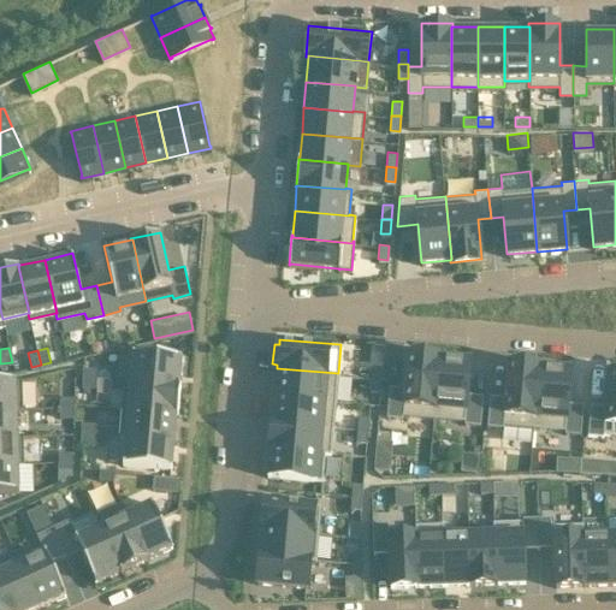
[(130,378),(130,379),(178,384),(178,383),(182,355),(132,350),(130,378)]
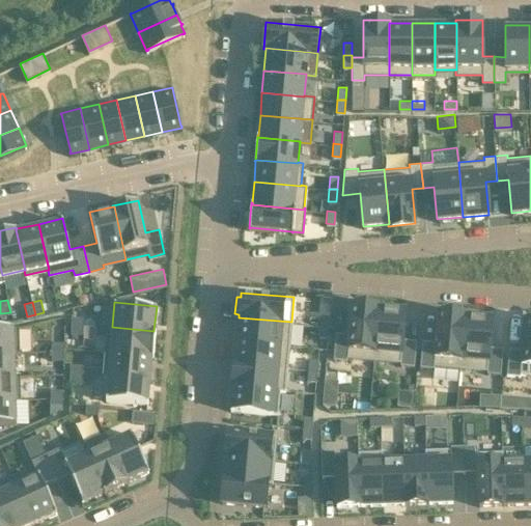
[(336,332),(333,358),(346,359),(346,356),(373,359),(379,306),(352,304),(348,333),(336,332)]
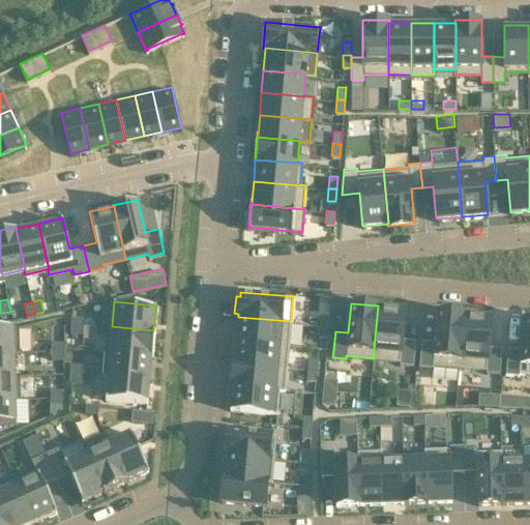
[(378,305),(373,358),(400,360),(400,362),(413,365),(415,339),(402,338),(405,308),(378,305)]
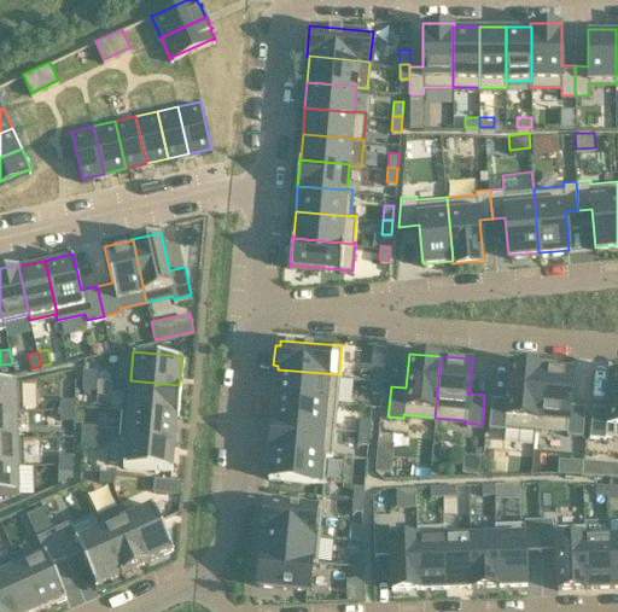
[(491,395),(489,425),(505,426),(505,424),(536,426),(541,365),(509,362),(507,396),(491,395)]
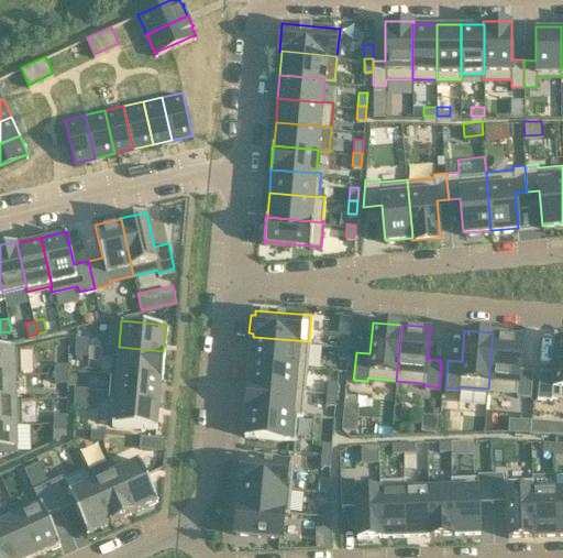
[(340,332),(339,345),(349,345),(350,334),(340,332)]
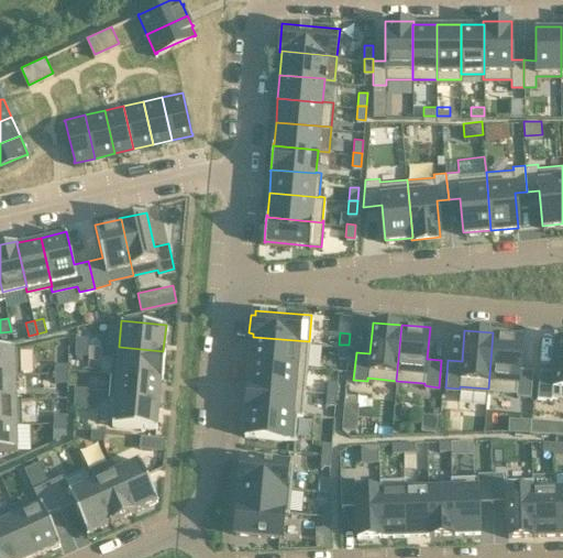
[(493,332),(488,389),(516,392),(516,394),(530,395),(532,368),(519,367),(521,336),(493,332)]
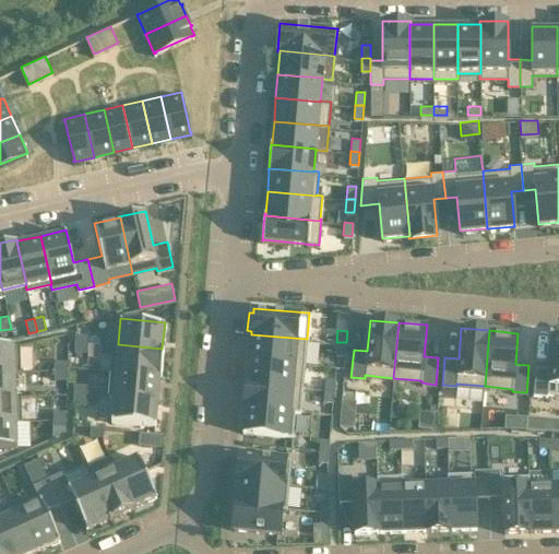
[(75,332),(74,341),(88,341),(88,332),(75,332)]
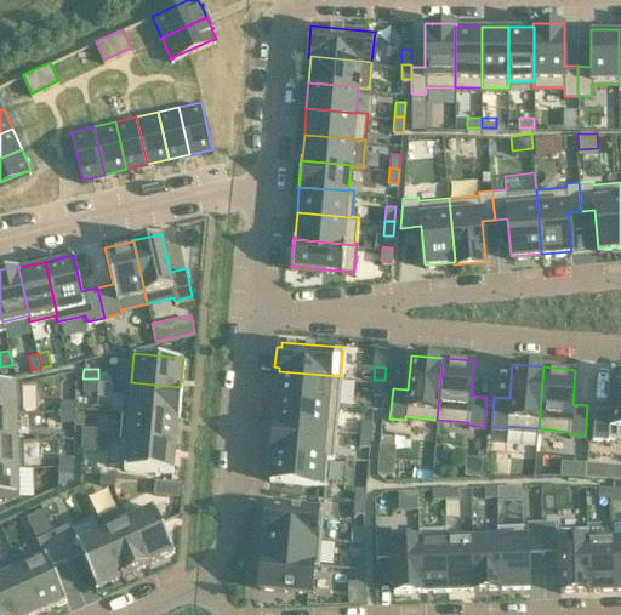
[(279,371),(277,397),(339,403),(341,376),(279,371)]
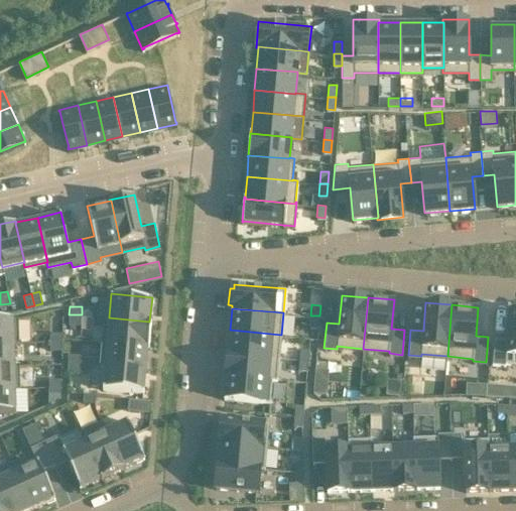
[(494,338),(492,363),(505,364),(505,362),(515,362),(515,310),(510,310),(507,339),(494,338)]
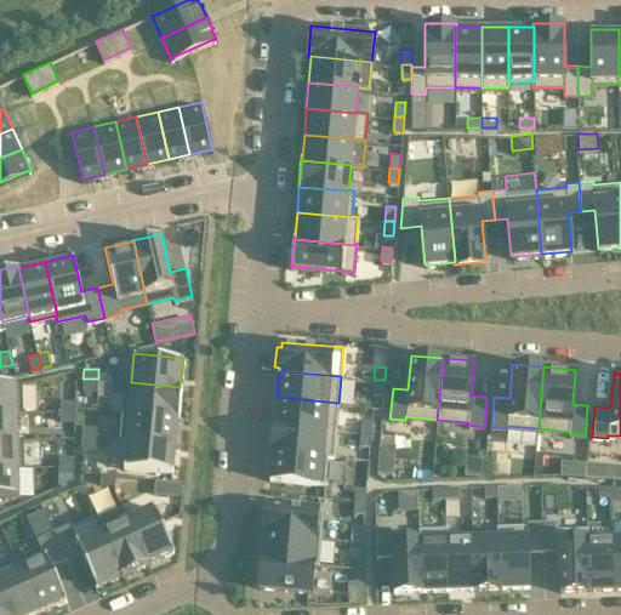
[(83,379),(83,388),(97,388),(98,379),(83,379)]
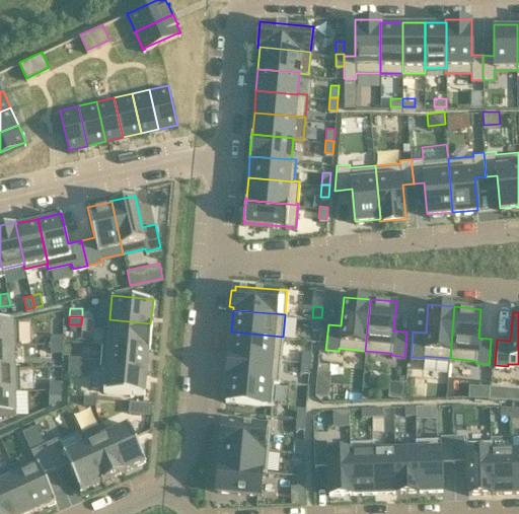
[(18,317),(0,318),(0,342),(13,342),(13,343),(18,343),(18,317)]
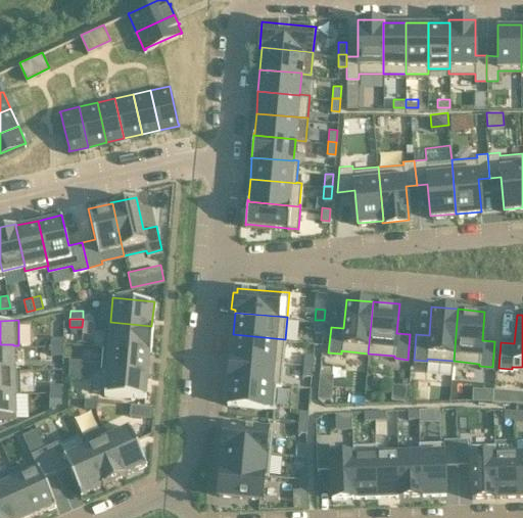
[(104,337),(103,344),(149,348),(149,349),(150,349),(153,325),(151,325),(151,326),(110,322),(110,321),(105,320),(104,337)]
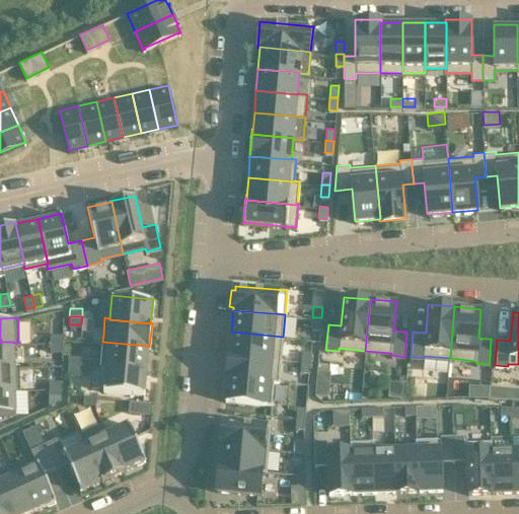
[(312,317),(311,327),(320,328),(321,317),(312,317)]
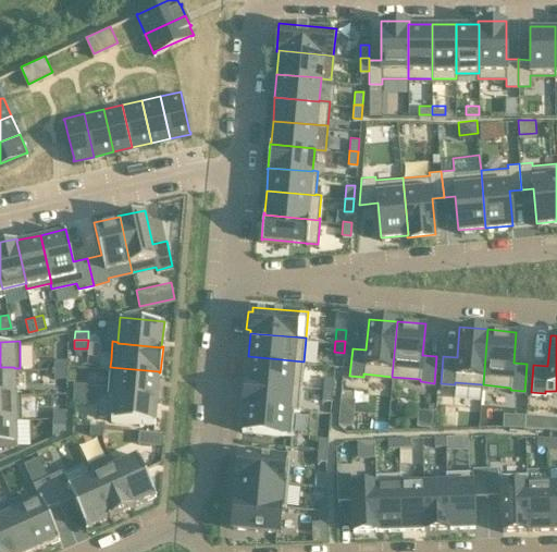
[(248,356),(246,380),(301,384),(304,362),(248,356)]
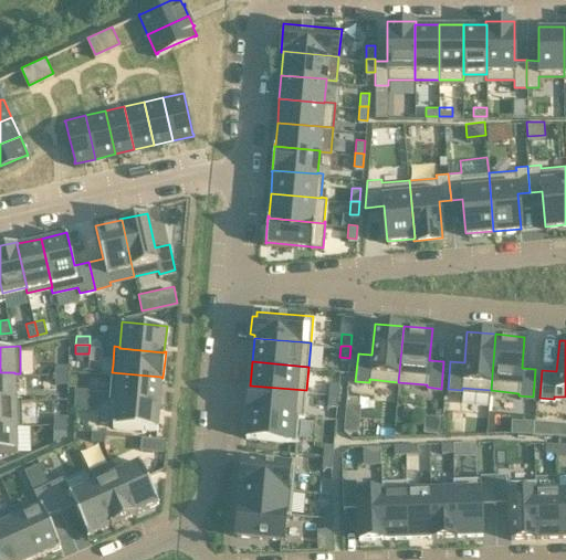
[(67,363),(54,362),(54,371),(67,372),(67,363)]
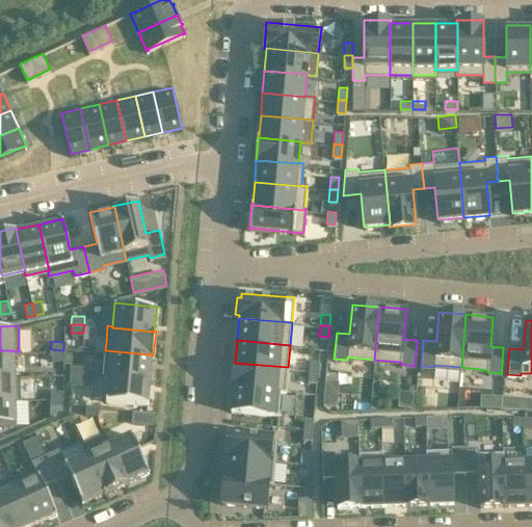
[(51,349),(50,359),(63,359),(63,350),(51,349)]
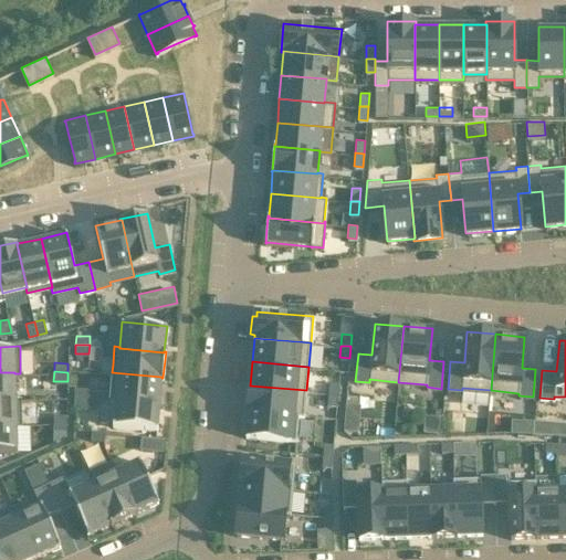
[(14,372),(0,372),(0,398),(16,398),(16,397),(14,373),(14,372)]
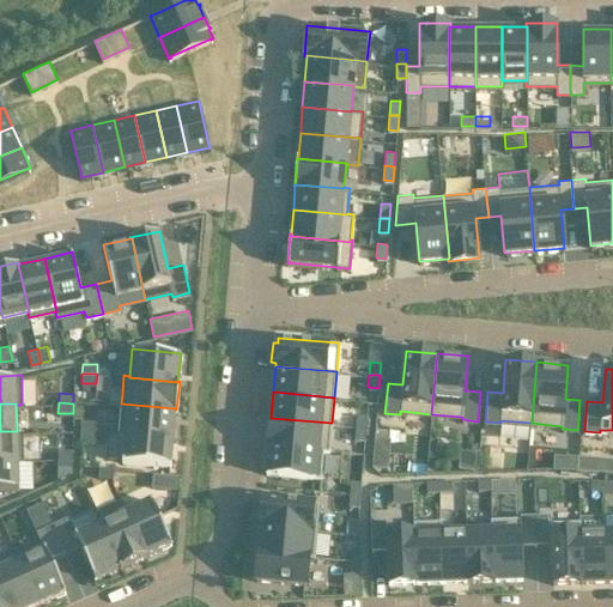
[(121,404),(119,432),(125,432),(125,431),(173,436),(175,410),(175,408),(121,404)]
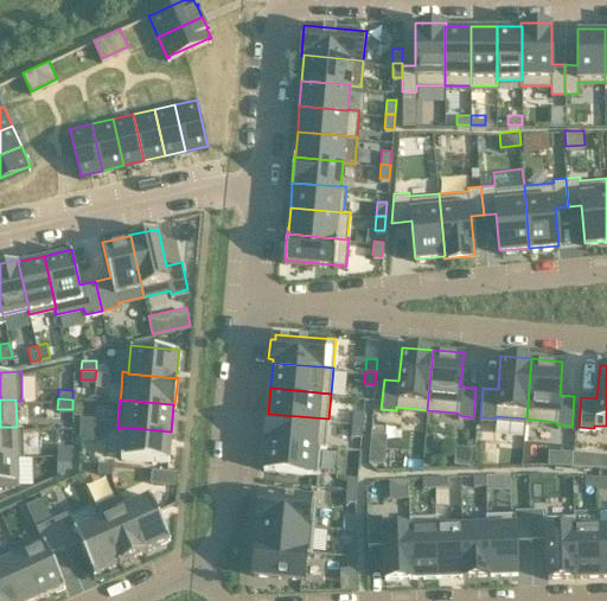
[(363,409),(353,408),(352,421),(362,422),(363,409)]
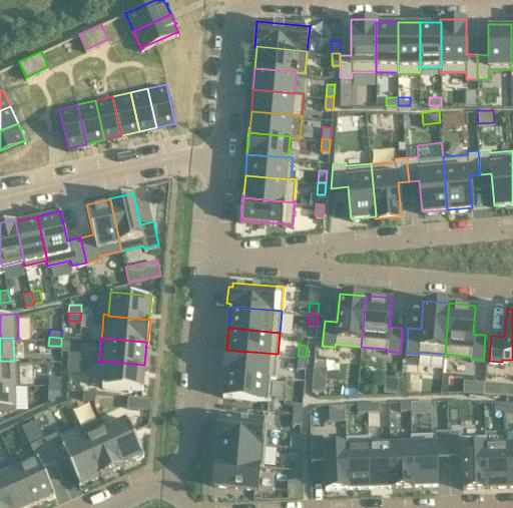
[(79,359),(79,351),(67,350),(67,358),(79,359)]
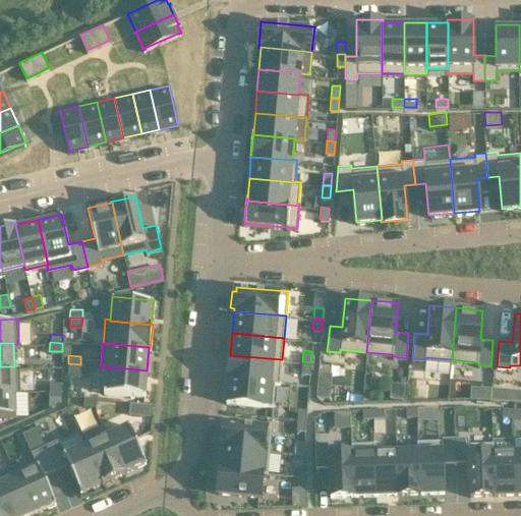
[(230,355),(228,377),(275,381),(275,382),(280,383),(282,359),(230,355)]
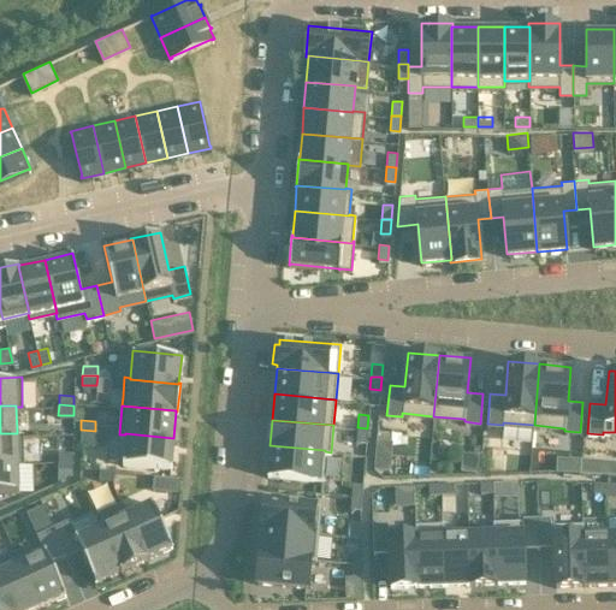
[(357,427),(356,439),(366,440),(367,428),(357,427)]
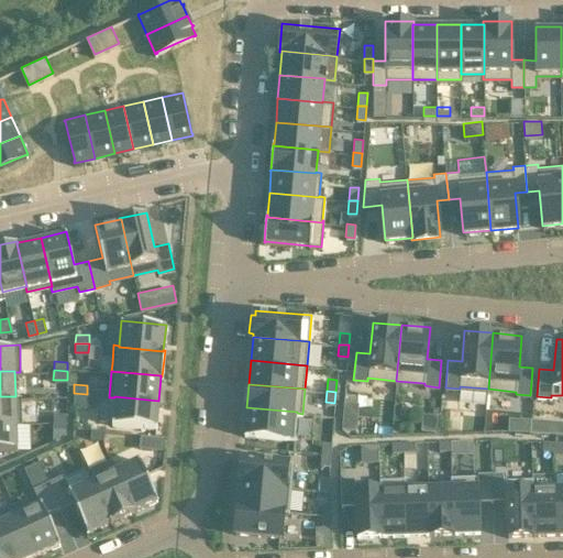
[(87,403),(87,394),(74,393),(74,403),(87,403)]
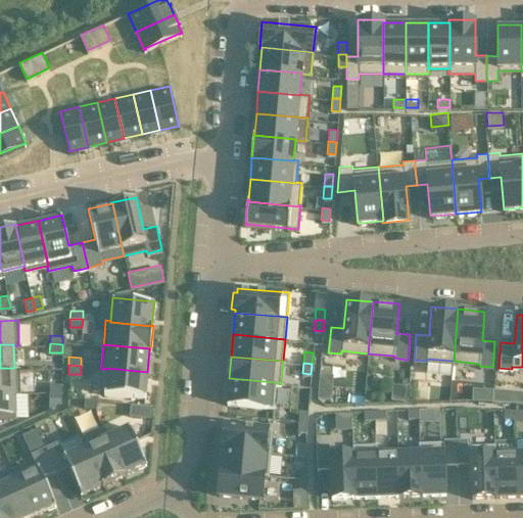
[(0,391),(15,391),(15,392),(19,392),(19,367),(14,367),(14,368),(0,368),(0,391)]
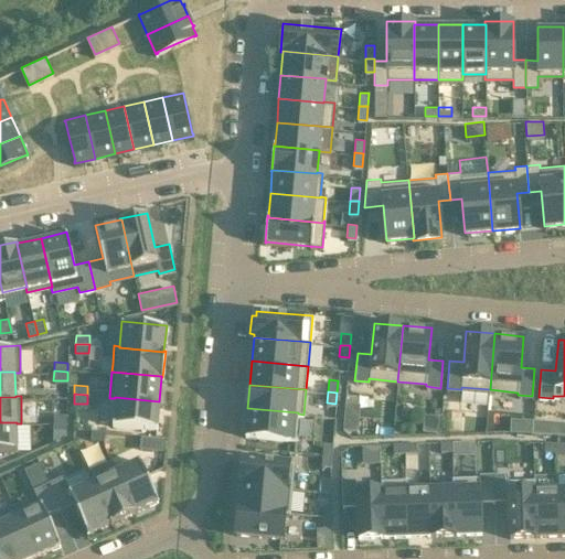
[(100,397),(99,420),(113,421),(113,423),(157,428),(159,401),(115,397),(115,398),(109,398),(100,397)]
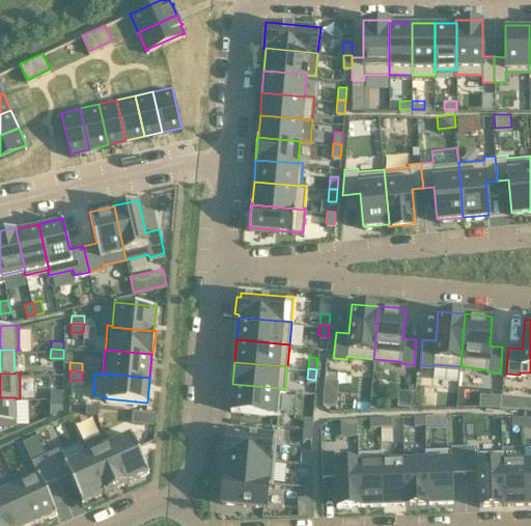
[(232,384),(230,409),(278,413),(280,389),(280,388),(232,384)]
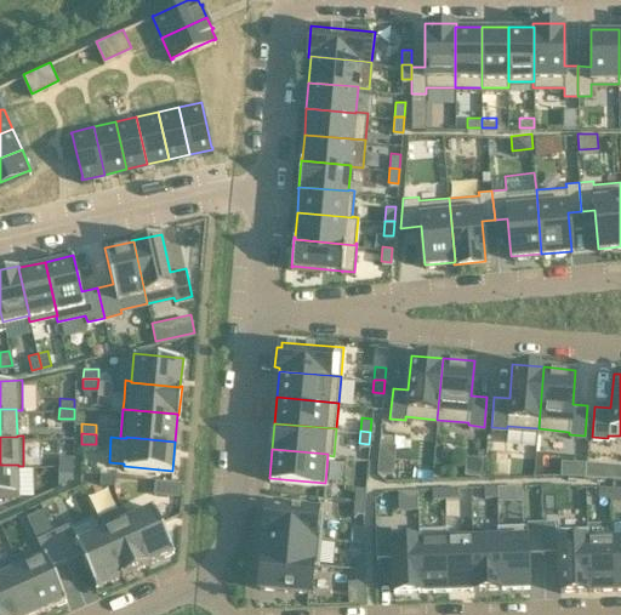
[(73,463),(73,454),(58,454),(58,463),(73,463)]
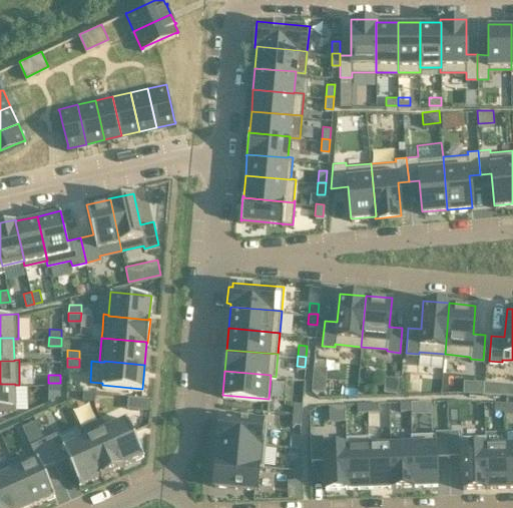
[(484,381),(483,392),(494,393),(495,382),(484,381)]
